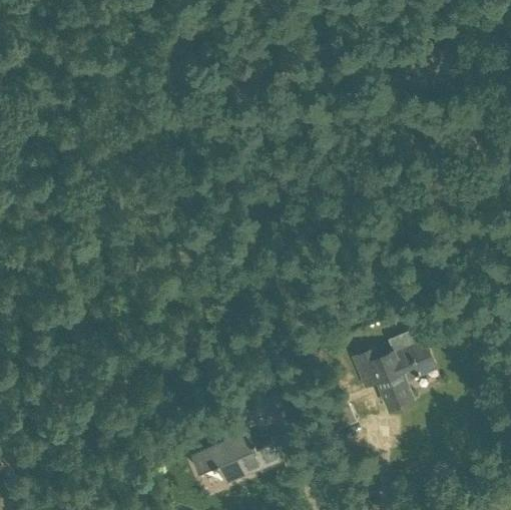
[(353,360),(365,387),(376,382),(387,409),(413,398),(406,382),(435,370),(417,329),(388,341),(393,353),(378,359),(374,351),(353,360)]
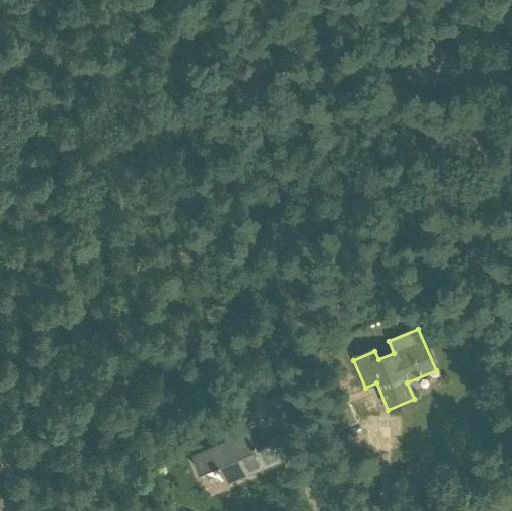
[(282,393),(266,400),(276,426),(293,419),(282,393)]
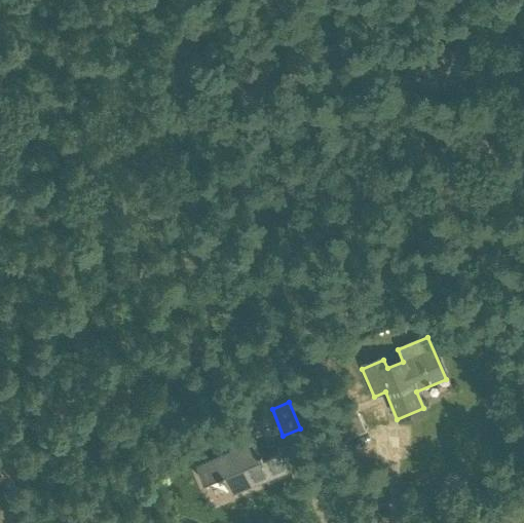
[(196,467),(204,487),(224,479),(231,496),(289,473),(281,452),(260,460),(250,435),(226,444),(230,453),(196,467)]
